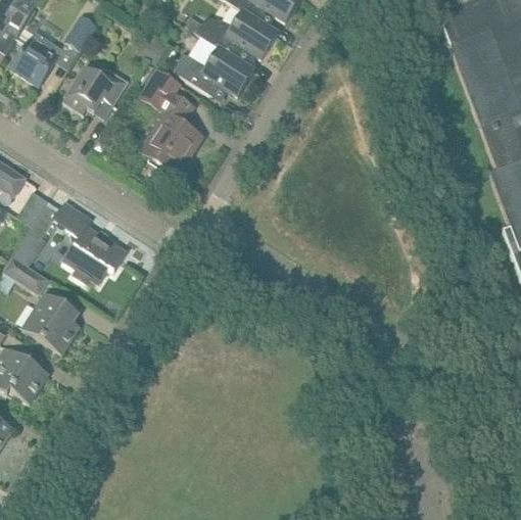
[(24,0),(22,2),(18,0),(0,0),(0,38),(6,30),(17,36),(16,39),(17,39),(39,2),(40,0),(24,0)]
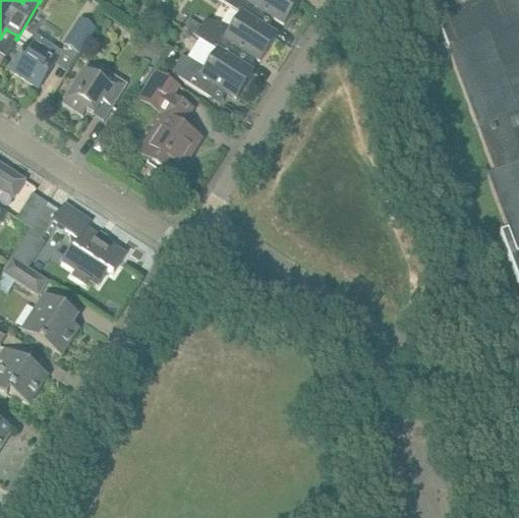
[(160,0),(154,11),(161,16),(162,17),(169,17),(168,0),(160,0)]
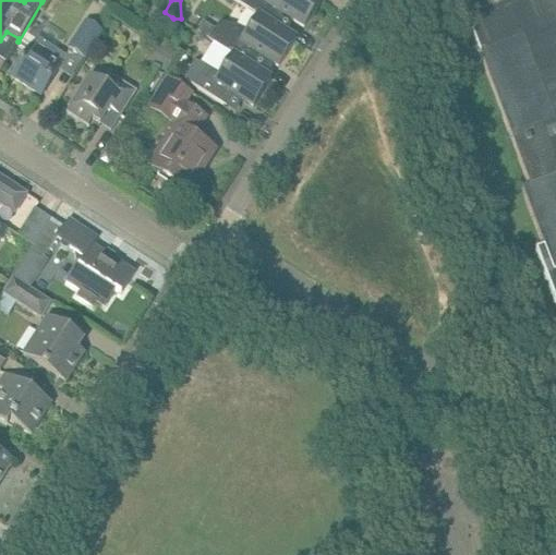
[(242,0),(260,12),(279,24),(287,12),(305,25),(322,0),(242,0)]
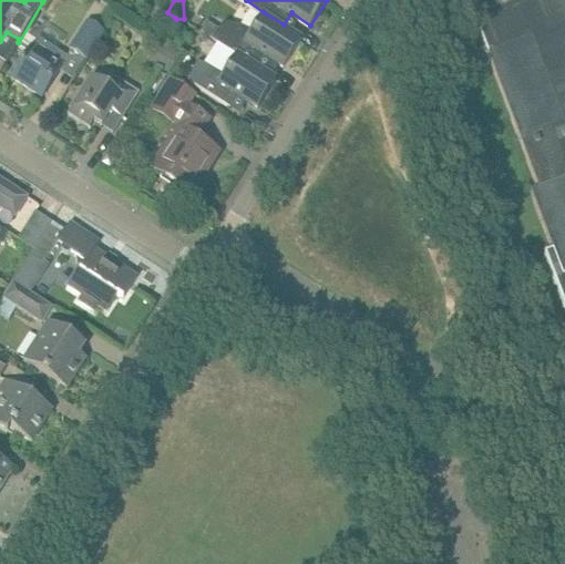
[(468,0),(537,182),(530,185),(555,250),(546,254),(564,304),(564,0),(468,0)]
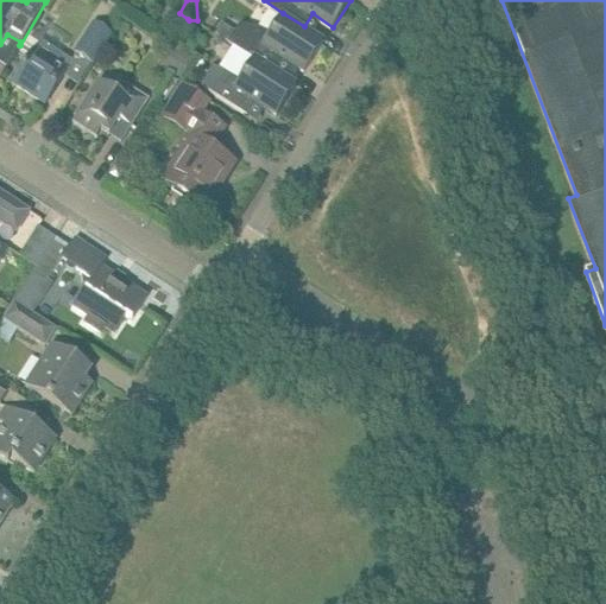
[(95,59),(114,30),(127,11),(118,4),(105,24),(95,18),(76,48),(95,59)]
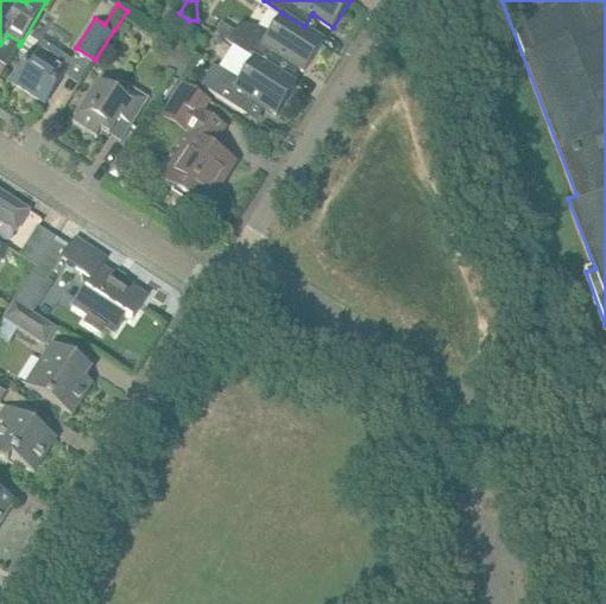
[(324,40),(304,26),(283,13),(272,31),(241,21),(237,30),(223,21),(216,31),(297,83),(297,82),(277,69),(285,57),(305,70),(324,40)]
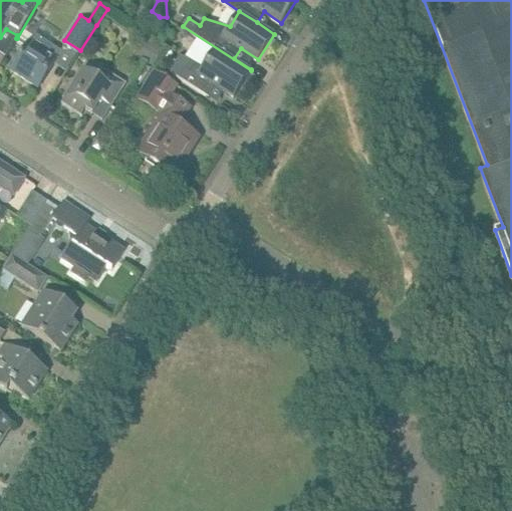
[(235,95),(251,70),(183,26),(183,27),(203,40),(197,59),(181,54),(171,70),(210,95),(217,84),(235,95)]
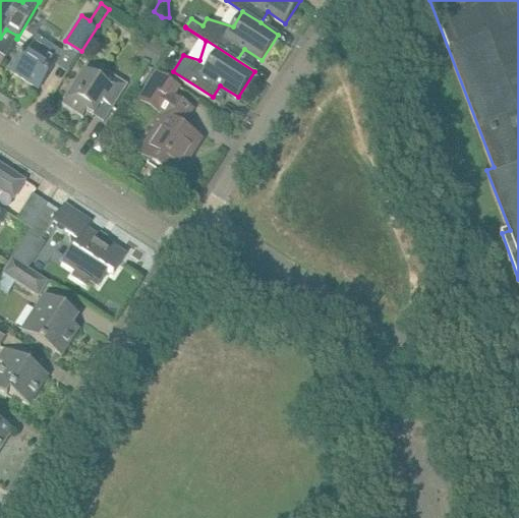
[(12,69),(40,87),(64,49),(53,42),(47,52),(31,41),(12,69)]
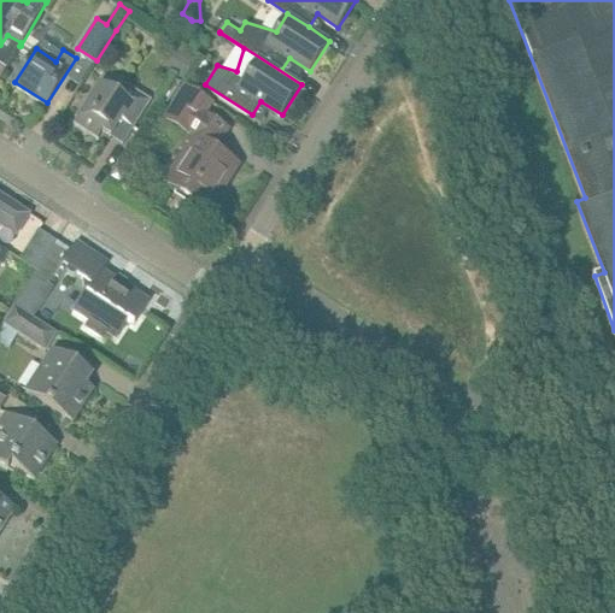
[(135,125),(148,106),(153,98),(127,81),(119,92),(101,80),(75,121),(99,136),(104,129),(112,135),(123,118),(135,125)]
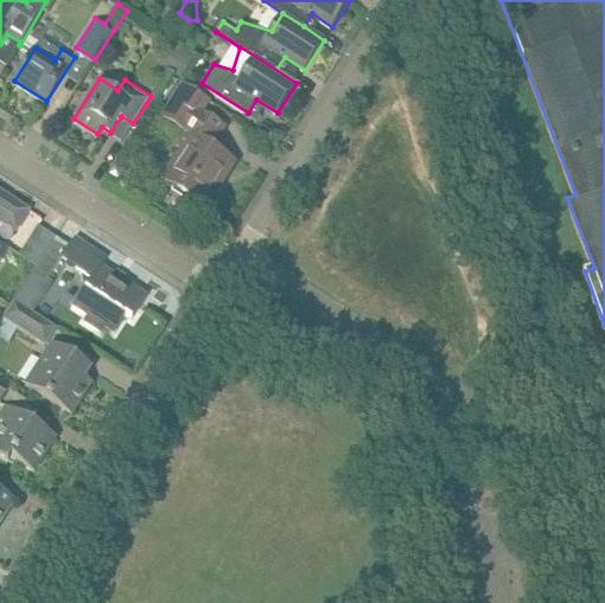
[(235,160),(216,147),(215,146),(228,126),(204,110),(211,100),(184,82),(163,115),(186,132),(178,143),(184,147),(164,177),(201,201),(211,185),(217,188),(235,160)]
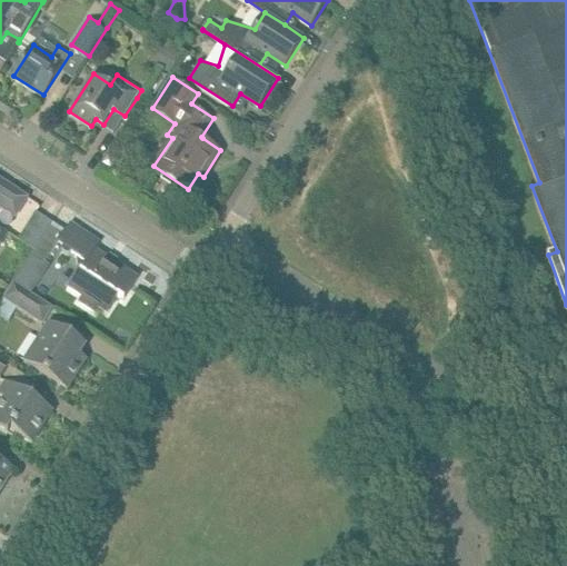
[(0,205),(1,204),(20,208),(29,196),(0,176),(0,205)]
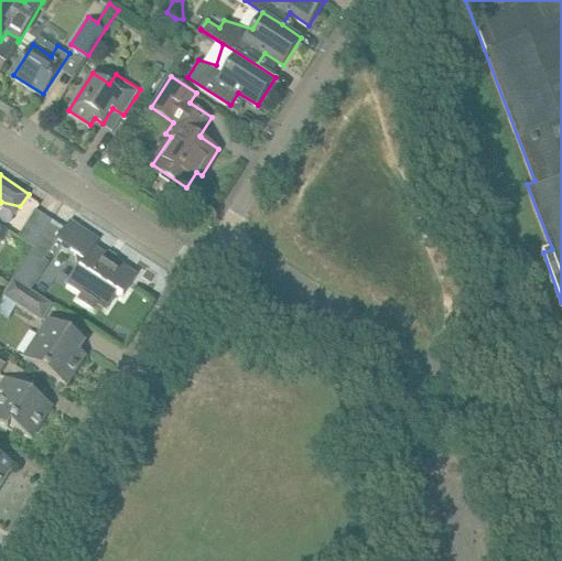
[(35,246),(53,218),(36,207),(19,235),(35,246)]
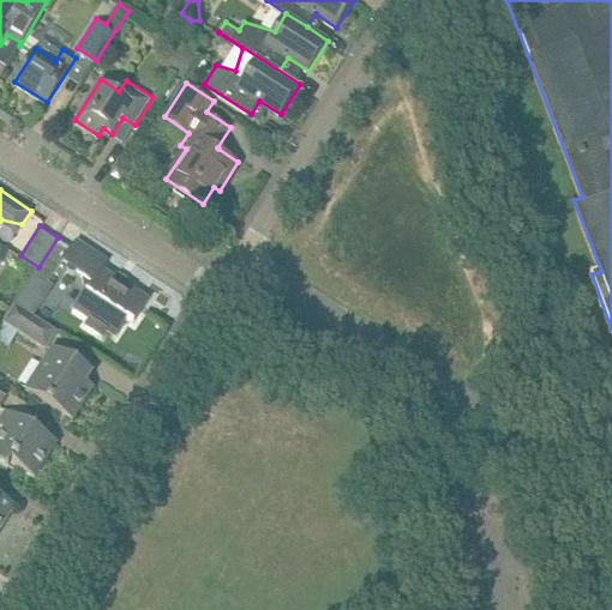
[(16,302),(30,312),(61,263),(69,267),(67,270),(69,272),(71,273),(73,275),(76,275),(77,273),(93,283),(89,290),(87,288),(75,306),(89,316),(85,322),(105,334),(108,328),(118,334),(129,318),(135,321),(150,297),(105,267),(109,260),(77,240),(72,246),(58,237),(39,267),(16,302)]
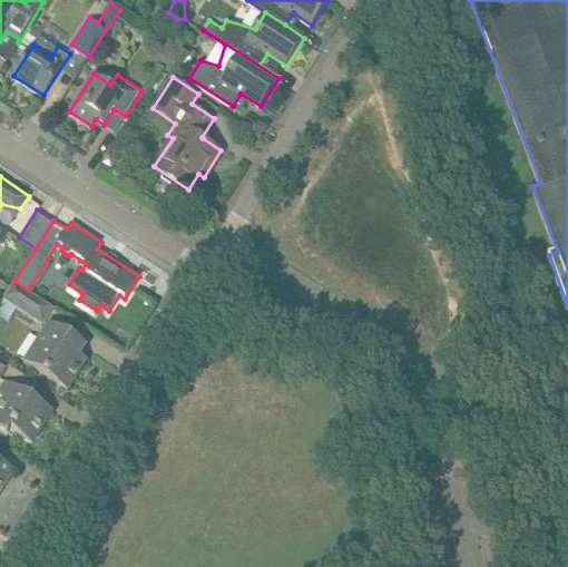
[(0,246),(10,232),(0,225),(0,246)]
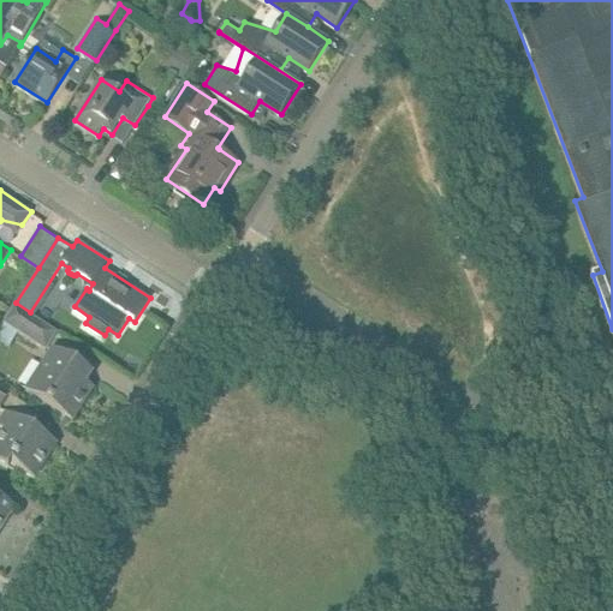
[(60,330),(30,312),(16,303),(5,321),(48,348),(60,330)]
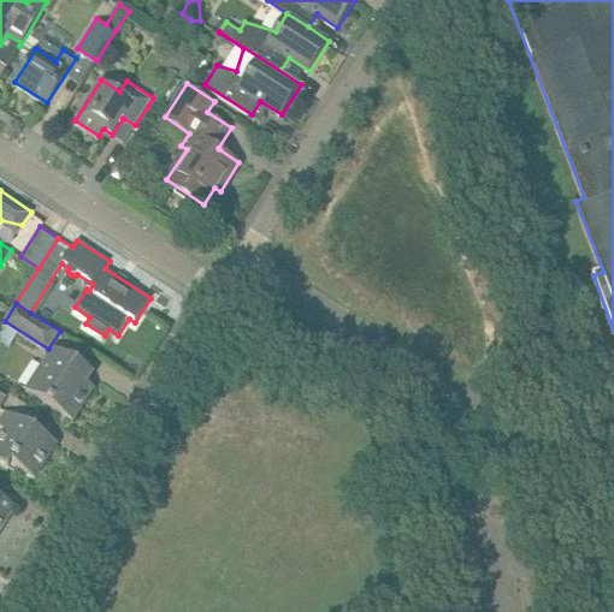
[(83,367),(64,354),(54,348),(28,388),(74,417),(94,386),(77,376),(83,367)]
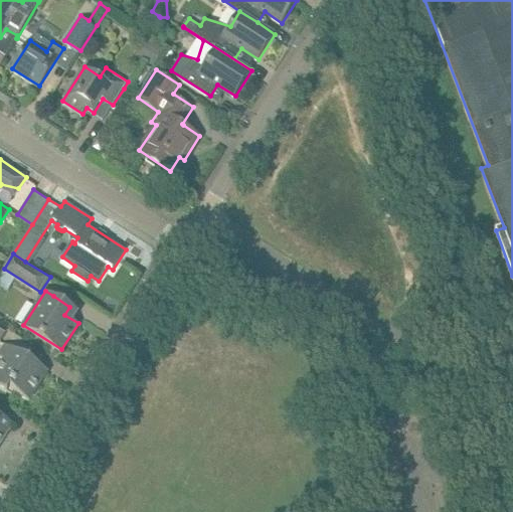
[(48,369),(32,358),(7,342),(0,352),(0,355),(5,359),(0,365),(0,385),(8,391),(11,386),(30,398),(48,369)]
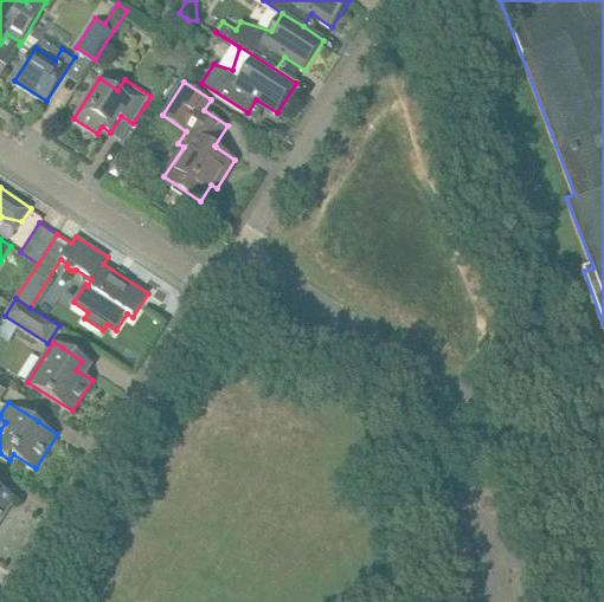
[(0,525),(17,497),(0,487),(0,525)]
